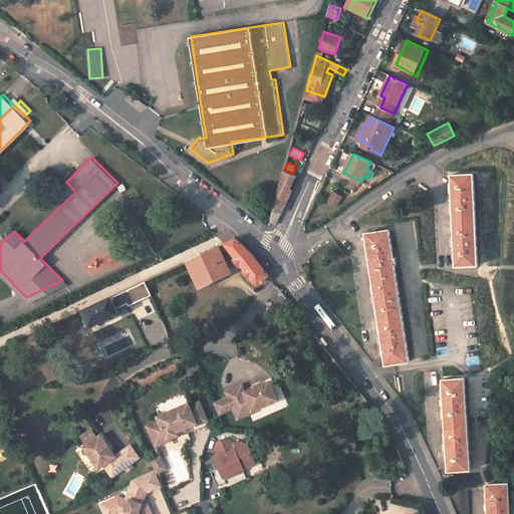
[(288,191),(295,176),(284,171),(270,223),(276,226),(292,193),(288,191)]
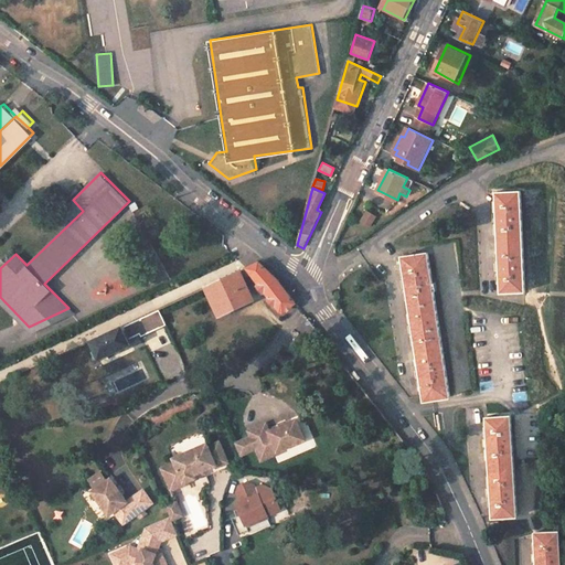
[(522,189),(499,190),(502,290),(525,289),(522,189)]
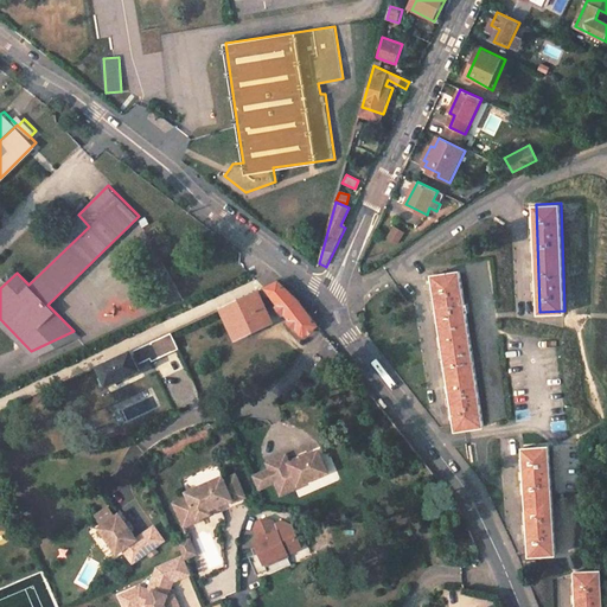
[(461,273),(434,276),(459,432),(485,427),(461,273)]
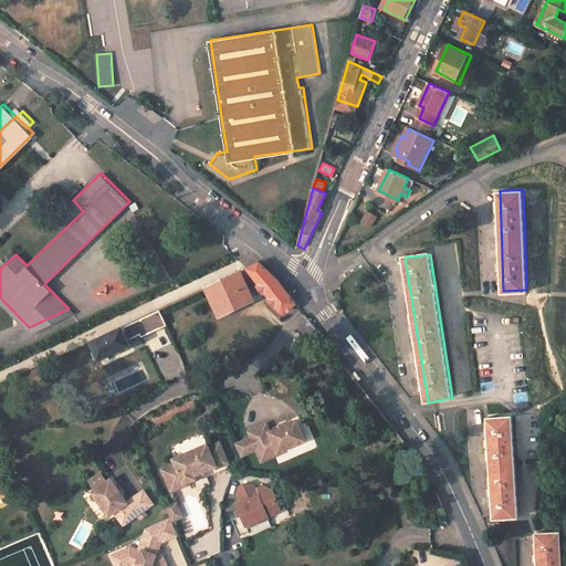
[(283,312),(286,312),(296,303),(276,278),(259,263),(249,268),(253,273),(283,312)]
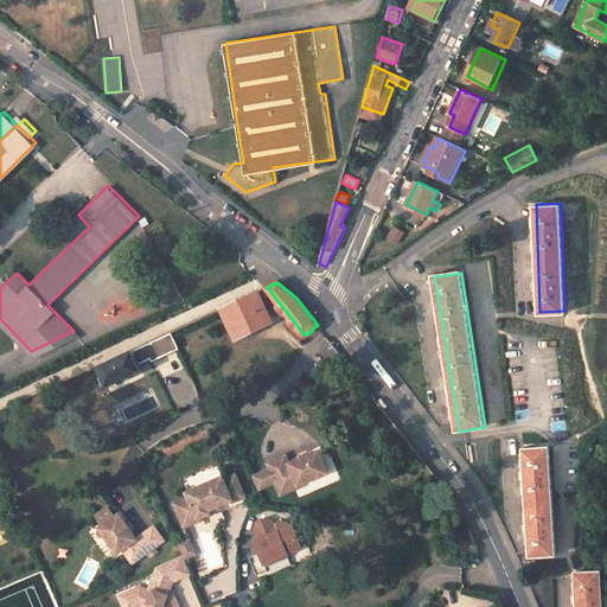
[(257,291),(261,299),(272,293),(267,287),(257,291)]
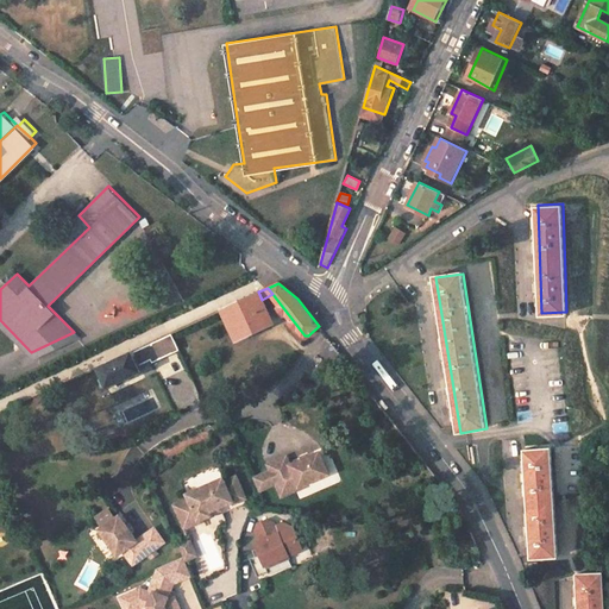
[(226,307),(239,337),(272,321),(262,300),(258,292),(226,307)]
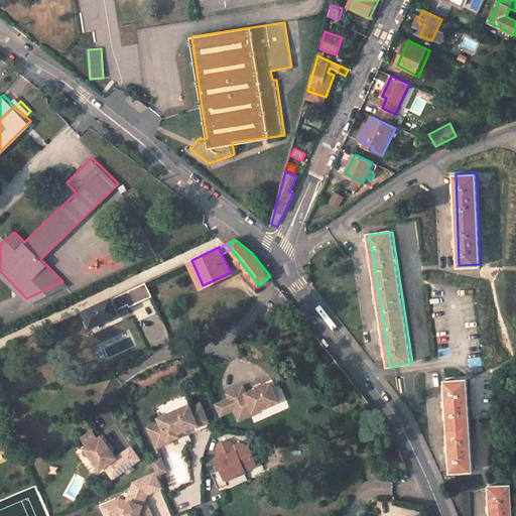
[(144,281),(112,295),(113,297),(118,306),(128,301),(130,306),(151,297),(144,281)]
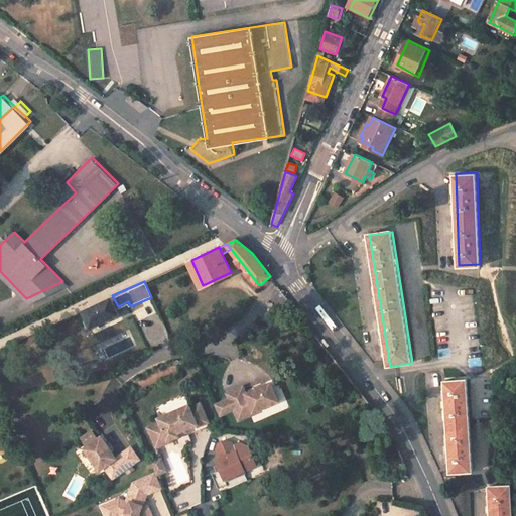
[(92,328),(121,314),(113,297),(84,310),(92,328)]
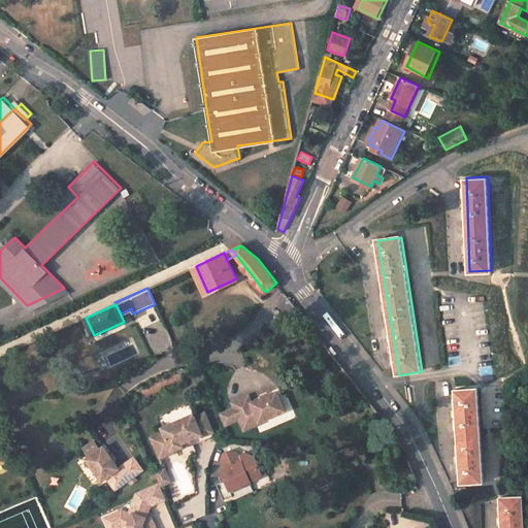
[(479,386),(457,387),(462,482),(484,481),(479,386)]
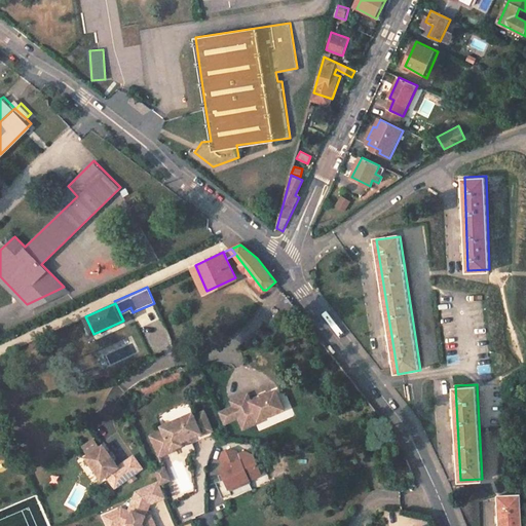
[(232,406),(221,411),(225,422),(237,417),(242,428),(259,421),(258,419),(283,408),(274,389),(250,401),(247,393),(230,401),(232,406)]
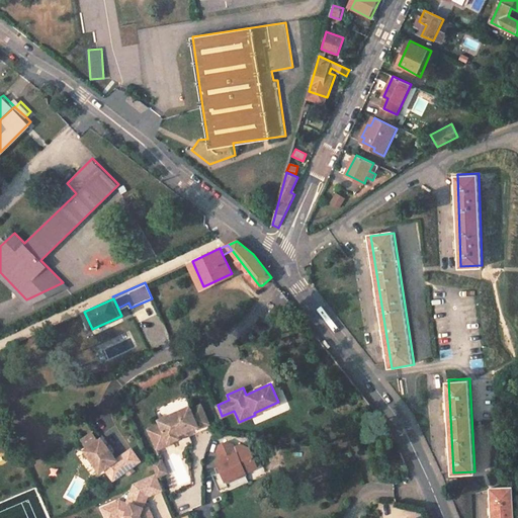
[(148,429),(156,448),(169,443),(168,442),(178,437),(177,434),(197,426),(198,427),(208,423),(200,404),(190,408),(189,406),(158,419),(160,423),(148,429)]
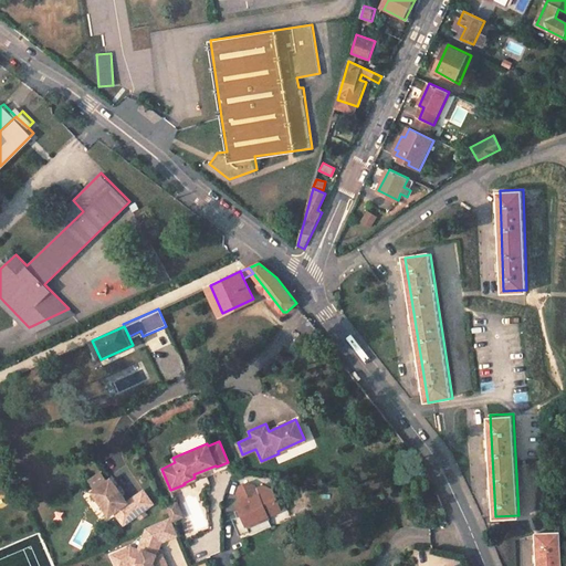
[(109,479),(92,491),(108,515),(114,511),(123,524),(152,504),(143,490),(126,502),(109,479)]
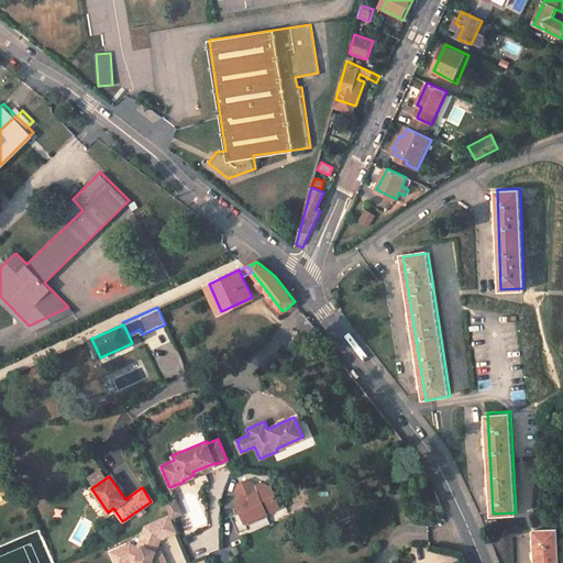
[(231,516),(239,533),(249,530),(245,523),(279,510),(272,488),(265,492),(262,485),(255,487),(254,484),(247,482),(240,485),(236,492),(241,500),(236,503),(241,512),(231,516)]
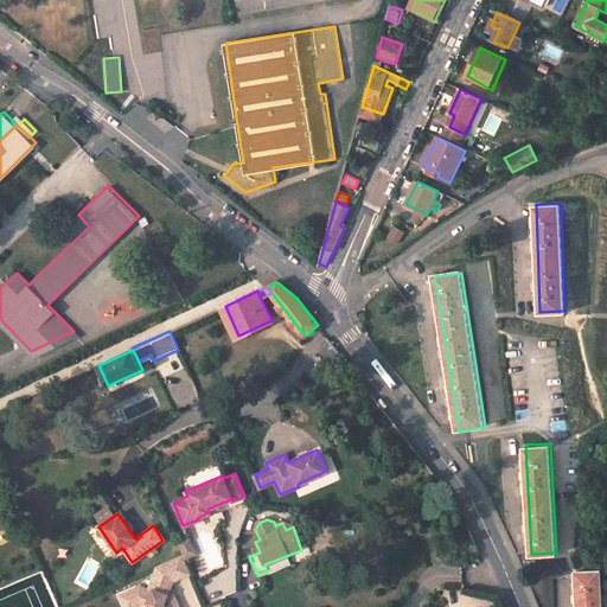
[(187,537),(177,542),(181,554),(184,558),(195,553),(187,537)]
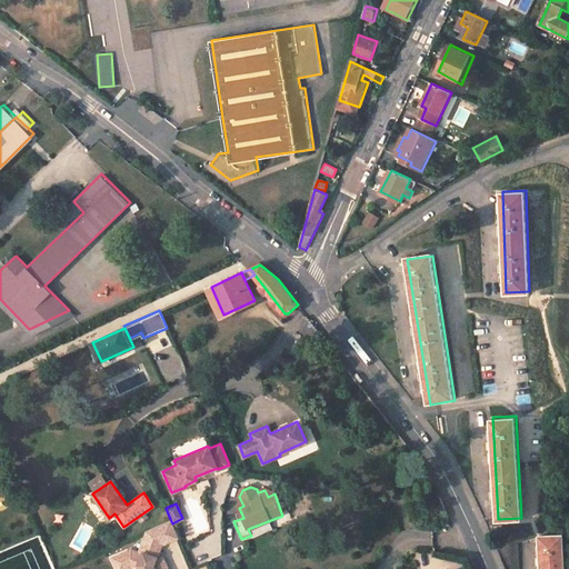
[(163,568),(165,568),(161,561),(156,559),(162,545),(178,537),(172,523),(170,519),(147,530),(138,551),(130,549),(122,552),(127,565),(130,562),(137,566),(138,568),(163,568)]
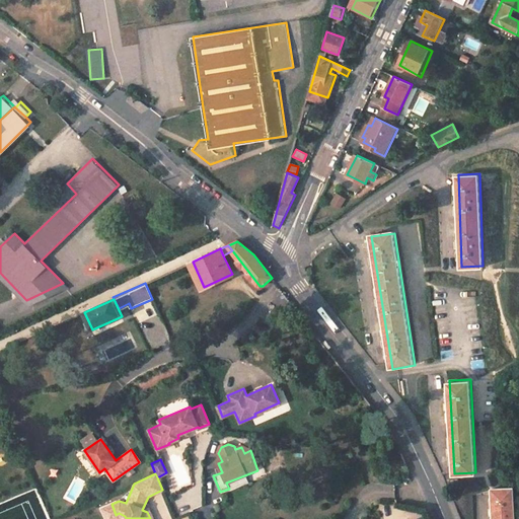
[(517,518),(516,486),(494,487),(495,518),(517,518)]
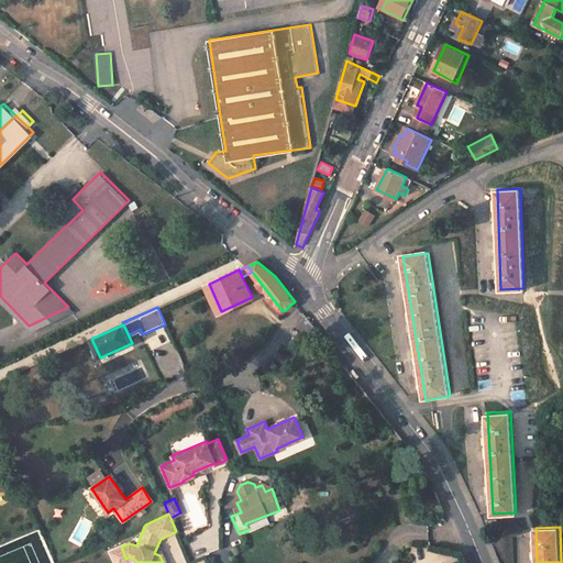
[(136,562),(135,560),(129,556),(125,559),(121,547),(110,552),(114,562),(125,562),(129,562),(132,562),(136,562)]
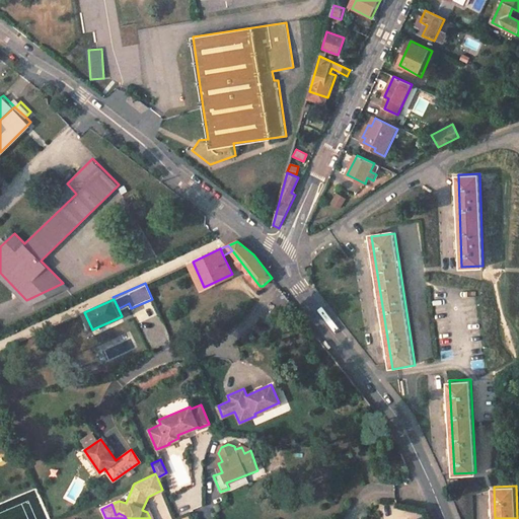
[(149,518),(153,518),(148,508),(142,510),(147,512),(150,518),(149,518)]
